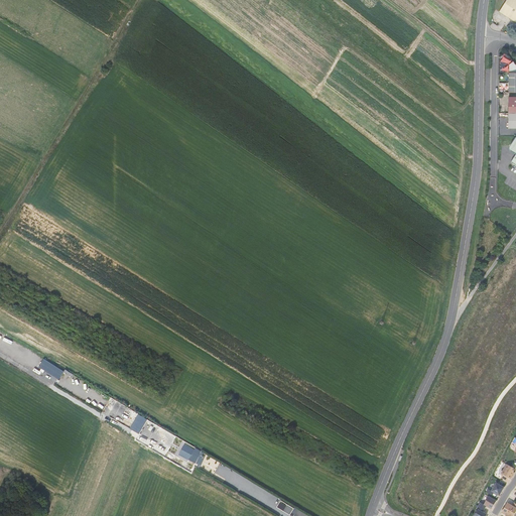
[(515,0),(506,0),(499,11),(515,21),(515,0)]
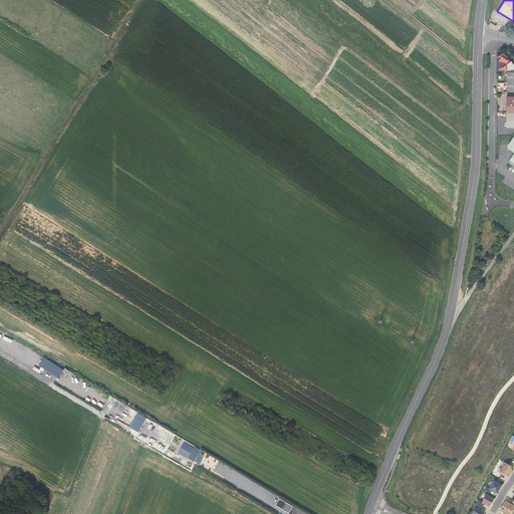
[(59,376),(62,370),(42,358),(38,364),(59,376)]
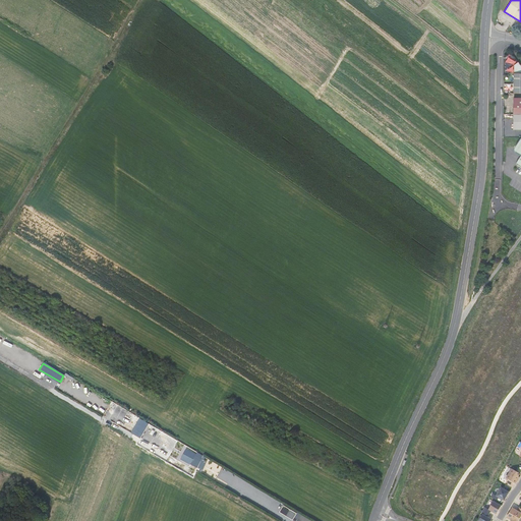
[(190,465),(195,454),(186,449),(180,459),(190,465)]
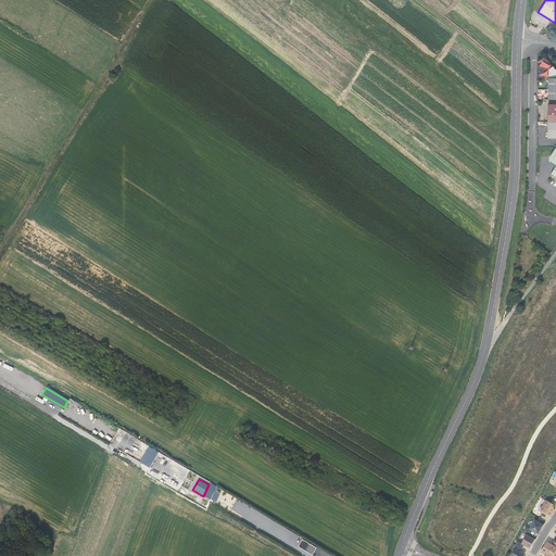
[(216,489),(211,498),(217,502),(223,490),(211,484),(210,487),(216,489)]
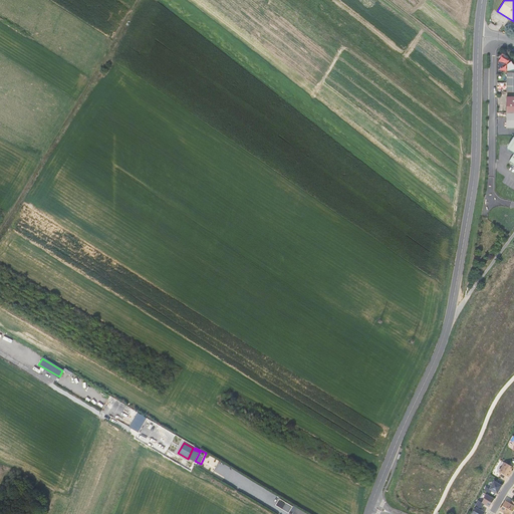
[(513,468),(505,463),(499,471),(501,473),(499,476),(505,479),(507,476),(508,477),(512,471),(511,470),(513,468)]
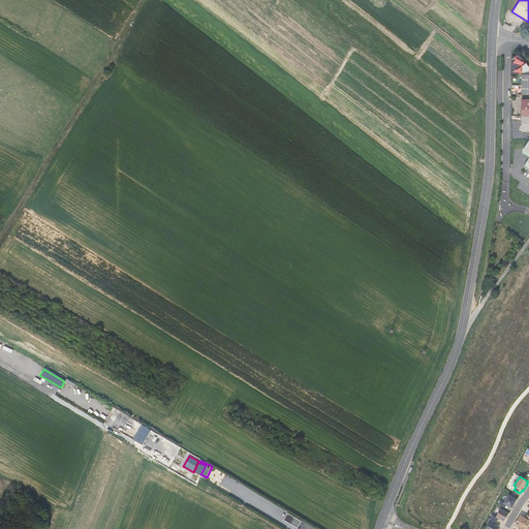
[(517,499),(508,495),(504,503),(500,501),(498,504),(504,508),(506,504),(511,507),(517,499)]
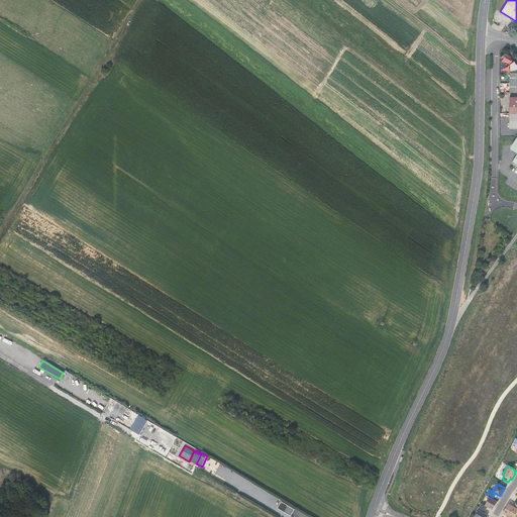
[(482,503),(480,507),(486,510),(487,507),(493,510),(497,502),(490,497),(485,505),(482,503)]
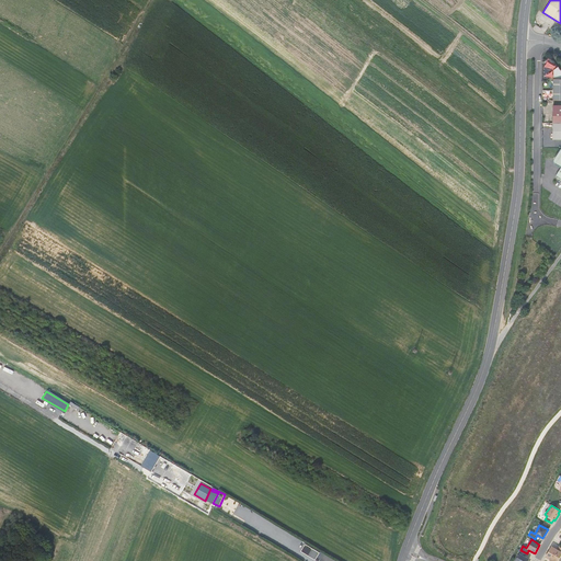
[(316,560),(319,552),(305,545),(300,551),(316,560)]
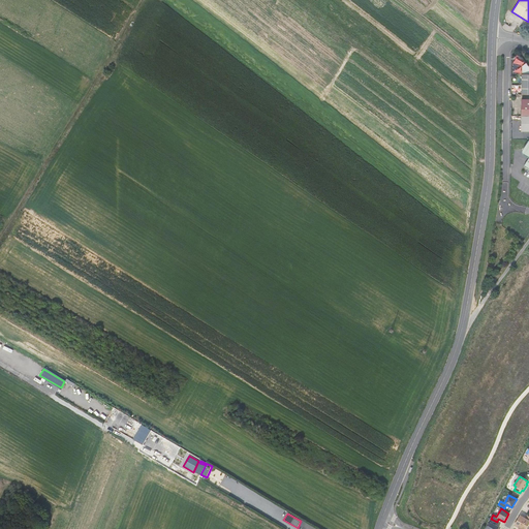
[(520,516),(517,521),(528,526),(528,524),(528,516),(527,516),(525,519),(520,516)]
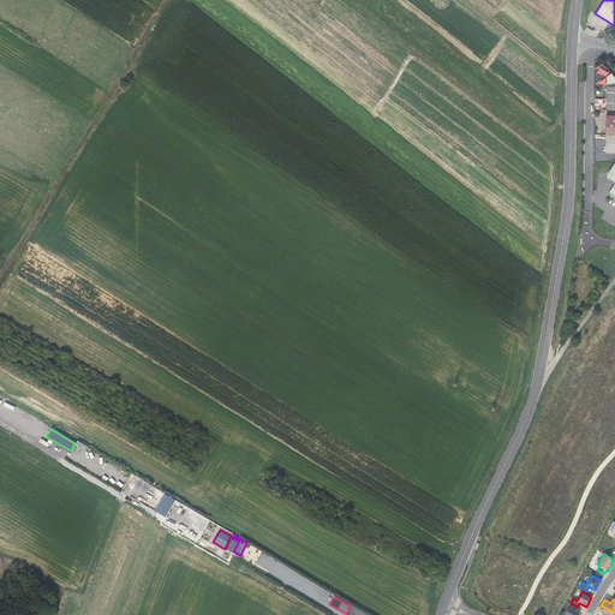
[(569,608),(565,614),(578,614),(580,614),(575,610),(578,607),(571,603),(568,607),(569,608)]
